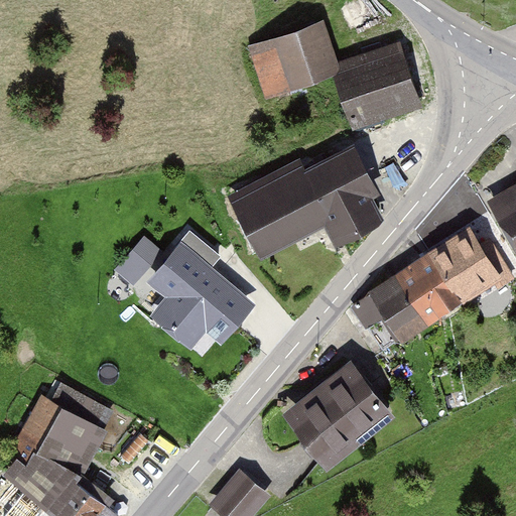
[(335,78),(340,62),(325,21),(249,46),(266,101),(335,78)]
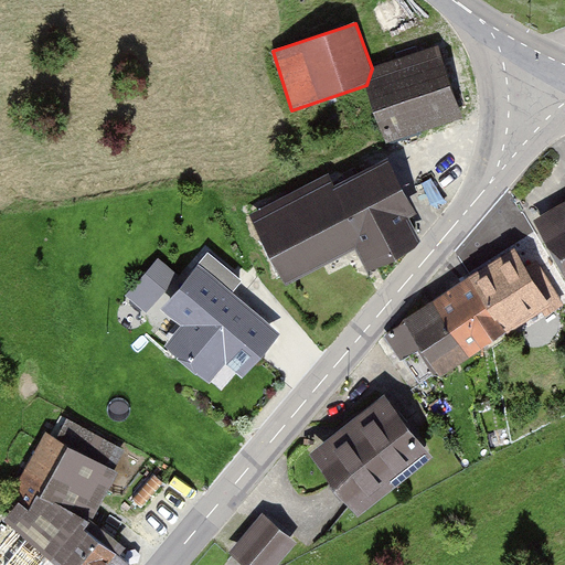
[(372,68),(366,85),(387,140),(461,110),(437,43),(372,68)]
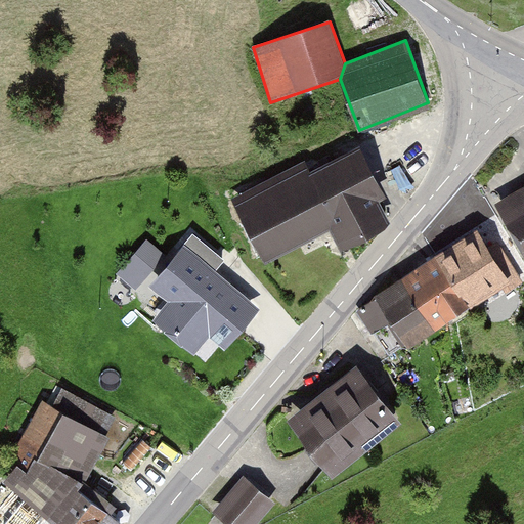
[(353,150),(236,211),(264,265),(330,231),(339,249),(341,253),(384,231),(389,224),(378,202),(386,198),(359,147),(353,150)]
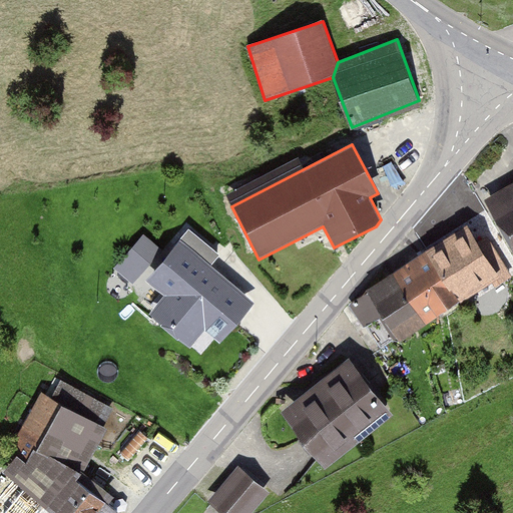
[(512,183),(486,199),(492,211),(512,247),(512,183)]
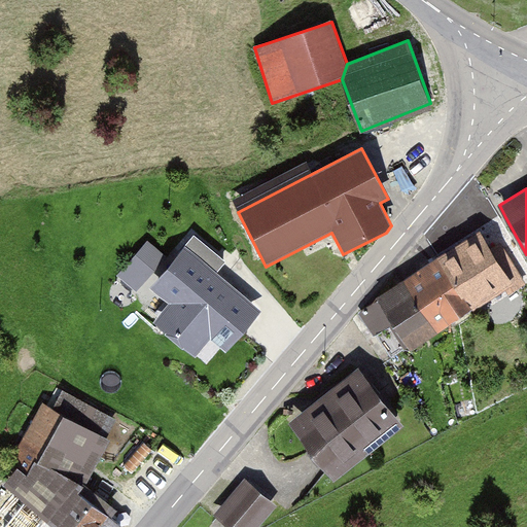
[(375,295),(379,301),(410,345),(413,350),(430,338),(438,331),(461,316),(473,308),(516,278),(484,233),(478,223),(435,253),(400,277),(375,295)]
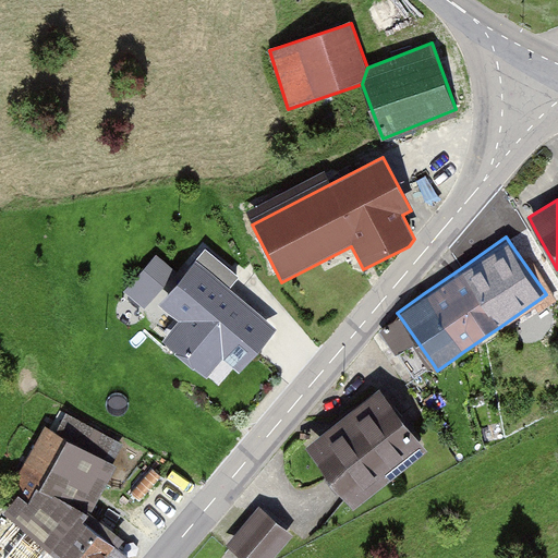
[(176,275),(156,258),(135,282),(155,299),(176,275)]
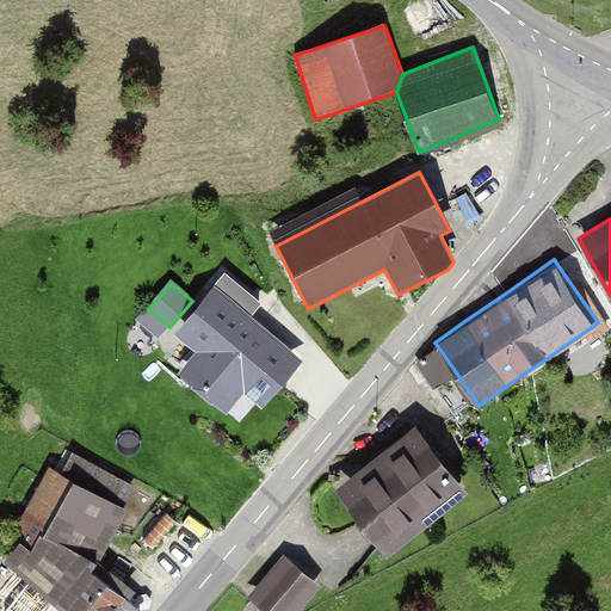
[(285,376),(292,360),(263,334),(253,345),(224,320),(178,376),(232,423),(273,375),(285,376)]
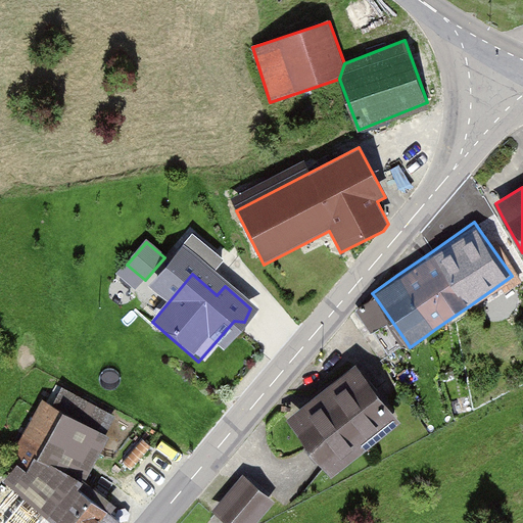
[(389,354),(407,342),(376,298),(359,311),(389,354)]
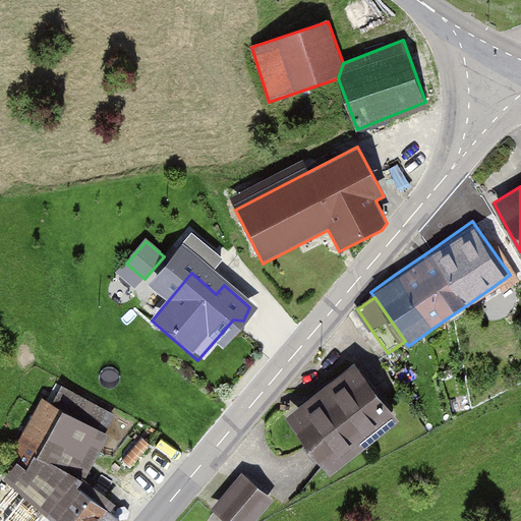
[(403,420),(354,360),(285,415),(317,455),(334,475),(403,420)]
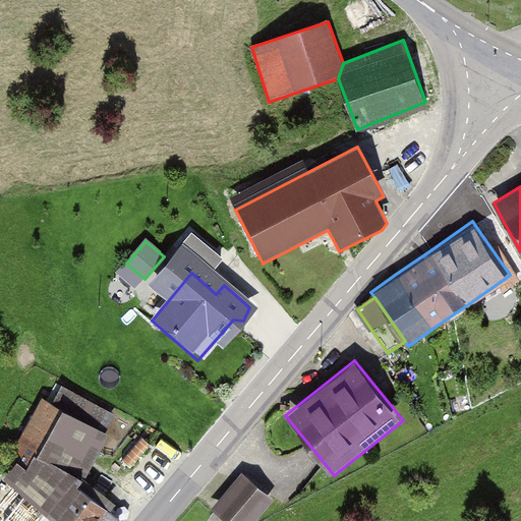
[(44,398),(0,468),(0,520),(126,520),(128,520),(75,485),(113,429),(44,398)]
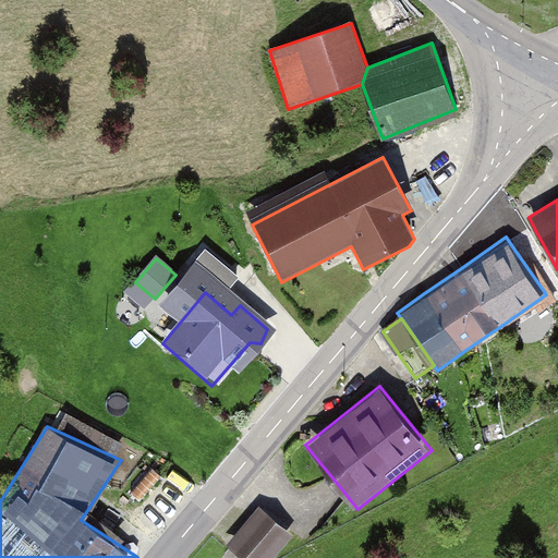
[(276,557),(294,537),(259,508),(226,547),(230,550),(239,557),(276,557)]
